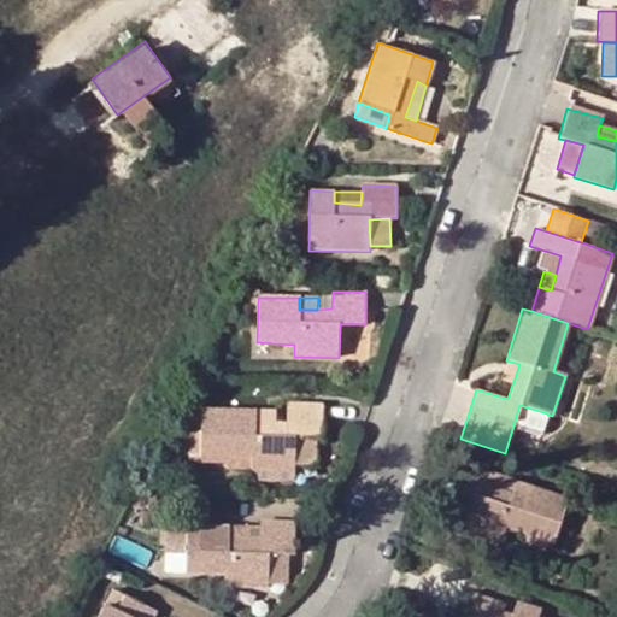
[(506,360),(500,380),(512,385),(513,382),(519,364),(506,360)]
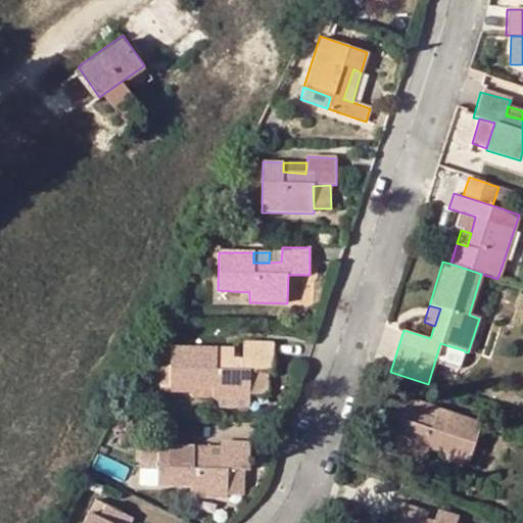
[(153,366),(153,384),(160,384),(169,384),(169,387),(191,387),(191,392),(190,397),(212,397),(212,398),(248,398),(248,393),(248,372),(267,372),(272,372),(272,343),(242,342),(243,358),(232,358),(217,359),(217,348),(170,347),(170,366),(159,366),(153,366)]
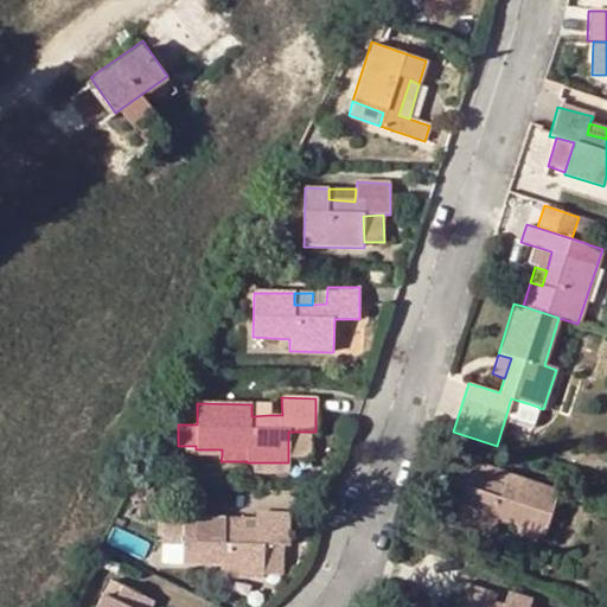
[(511,398),(506,415),(534,423),(538,407),(511,398)]
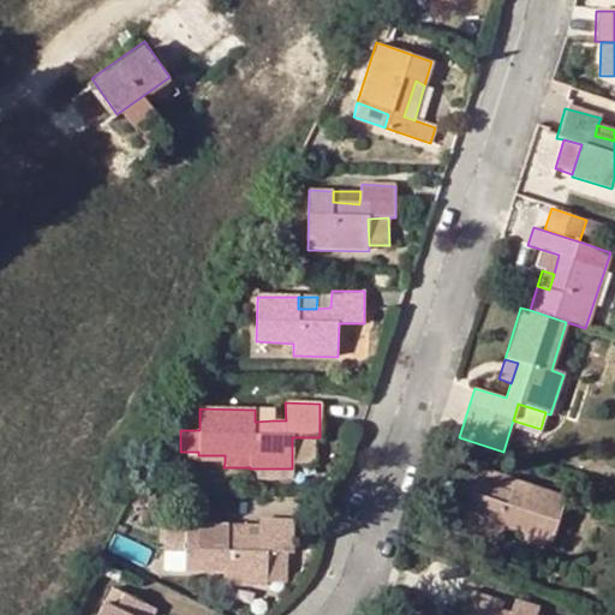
[(255,410),(255,422),(273,421),(273,410),(255,410)]
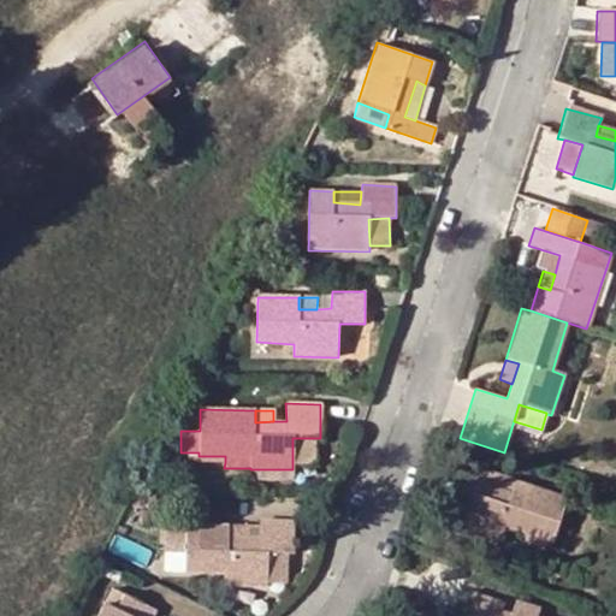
[(200,431),(199,414),(188,413),(188,431),(200,431)]
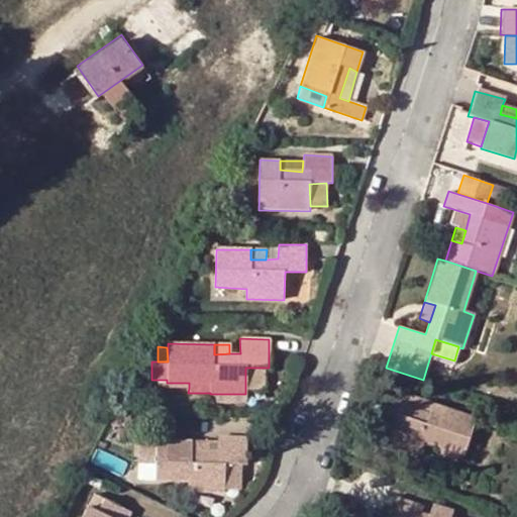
[(263,389),(264,368),(245,368),(245,389),(263,389)]
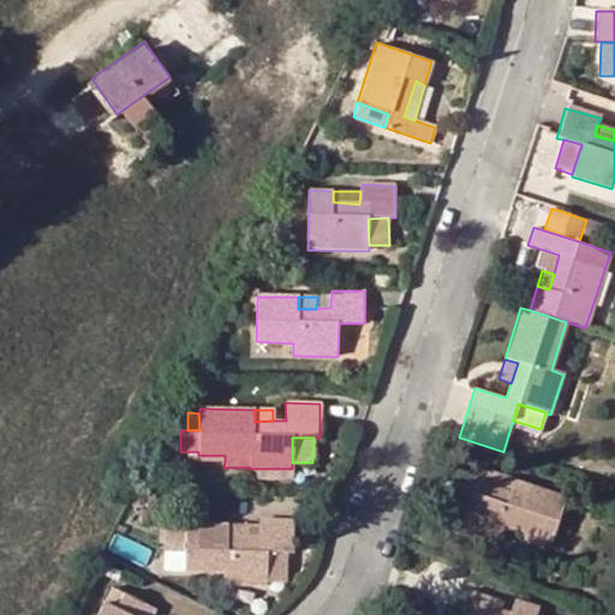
[(565,499),(514,482),(509,493),(481,484),(483,471),(485,465),(453,455),(443,485),(451,488),(445,506),(463,511),(460,524),(500,537),(505,526),(524,532),(545,539),(551,542),(565,499)]
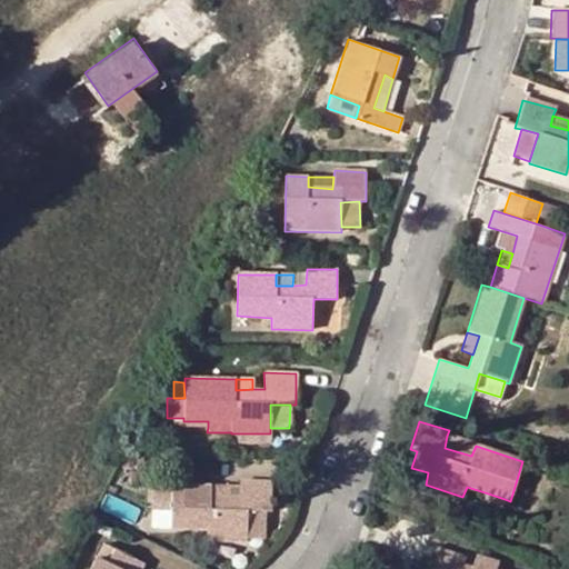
[(270,443),(270,433),(231,433),(230,443),(270,443)]
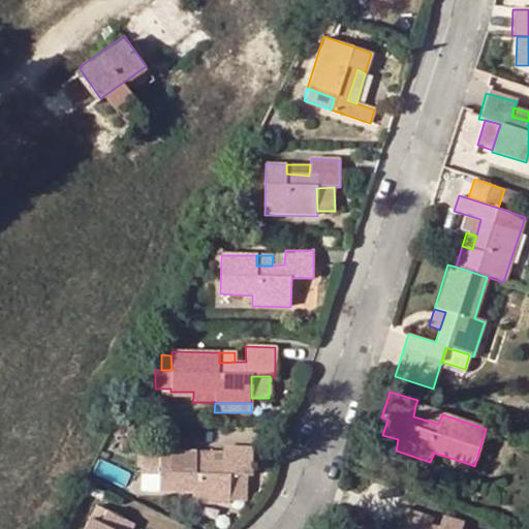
[(438,424),(442,414),(415,405),(413,416),(438,424)]
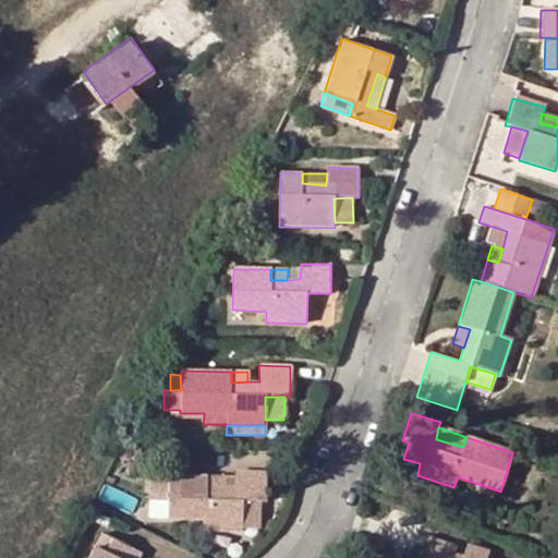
[(120,448),(120,459),(131,459),(131,448),(120,448)]
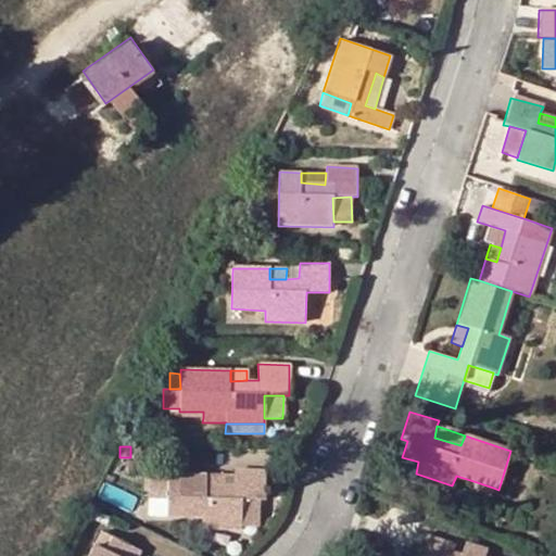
[(127,474),(135,472),(135,460),(126,460),(127,474)]
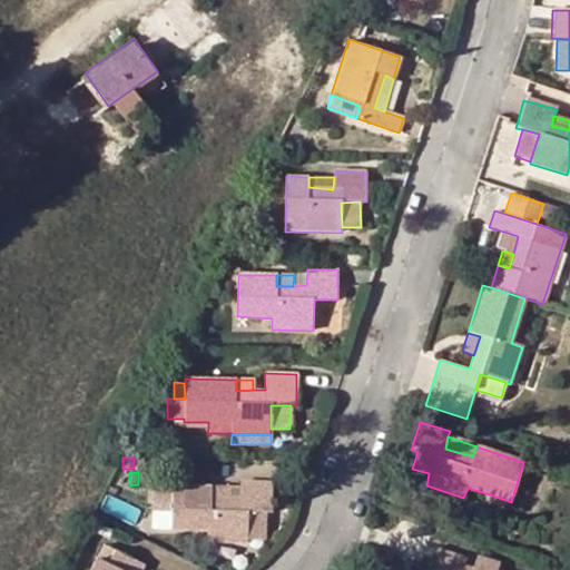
[(241,499),(229,498),(212,499),(212,488),(151,488),(151,510),(170,512),(172,530),(206,529),(207,543),(247,544),(246,540),(247,513),(265,512),(271,513),(272,483),(241,483),(241,499)]
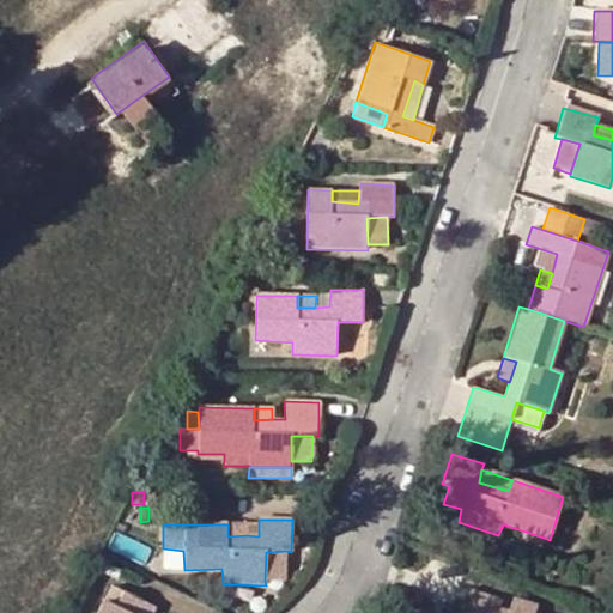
[(228,536),(247,535),(247,526),(228,525),(228,536)]
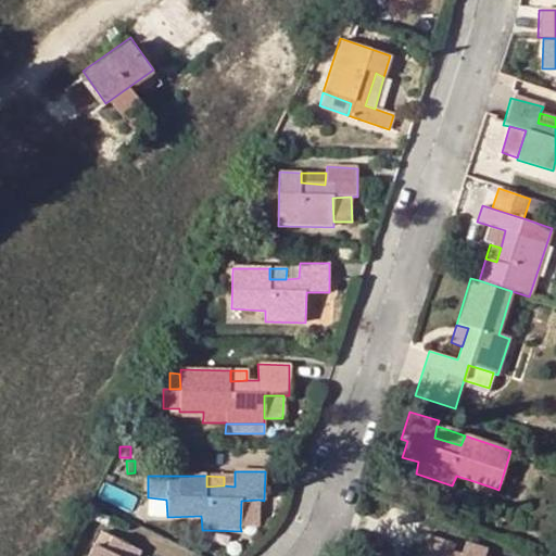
[(490,496),(493,488),(474,481),(470,491),(490,496)]
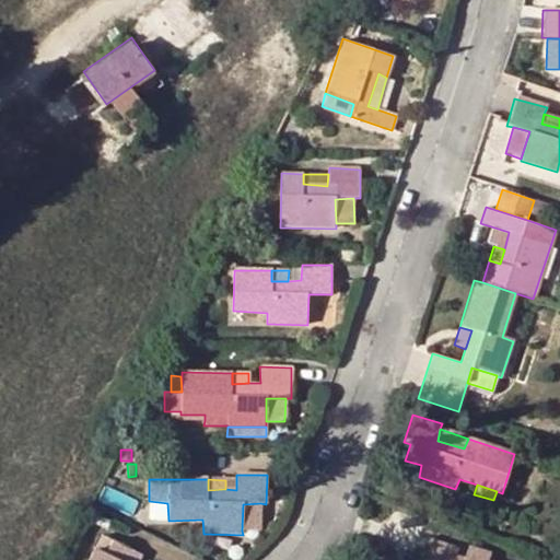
[(148,510),(168,521),(167,503),(149,501),(148,510)]
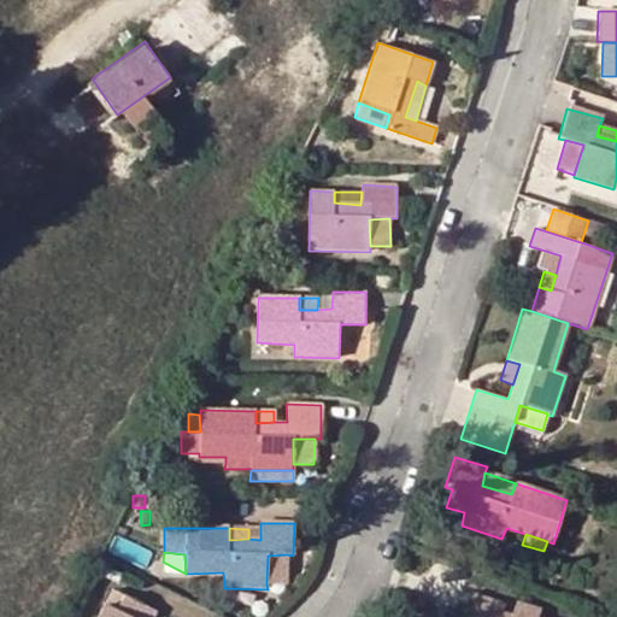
[(286,585),(287,554),(268,556),(266,585),(286,585)]
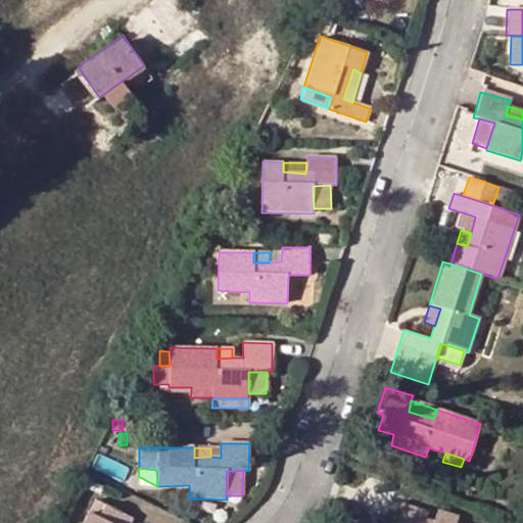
[(422,522),(426,513),(398,505),(392,522),(422,522)]
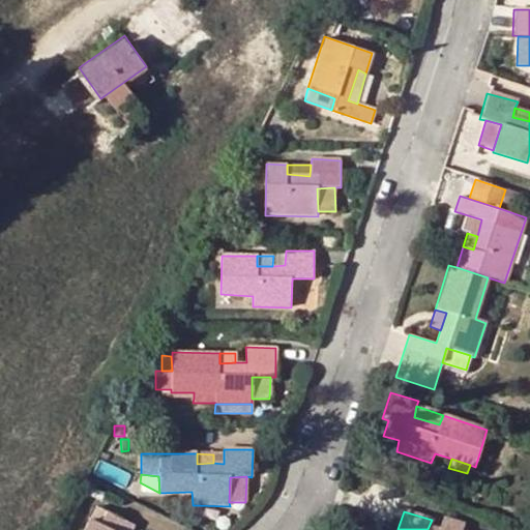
[(130,529),(133,527),(106,512),(100,525),(90,521),(85,529),(130,529)]
